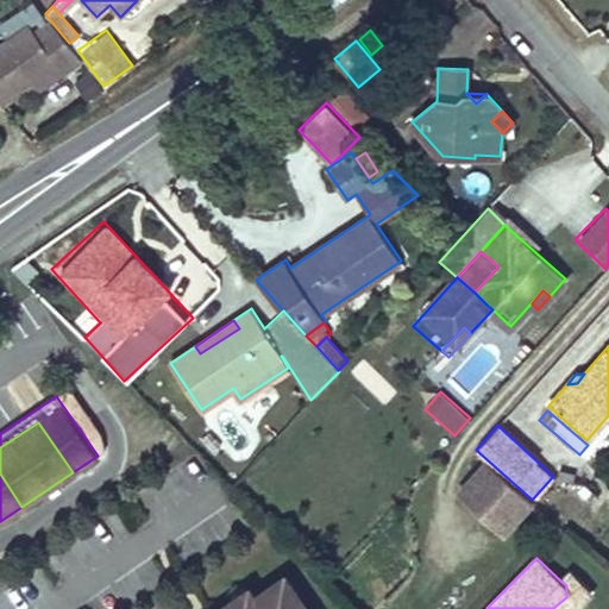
[(572,608),(590,590),(570,570),(560,581),(566,585),(566,597),(554,608),(572,608)]
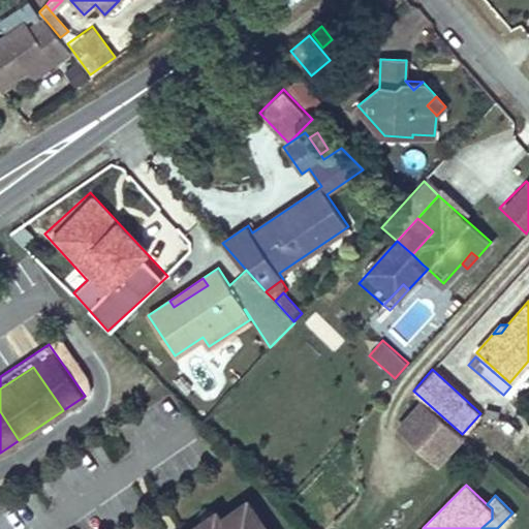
[(267,528),(247,500),(221,518),(219,515),(208,523),(206,519),(192,528),(193,528),(267,528)]
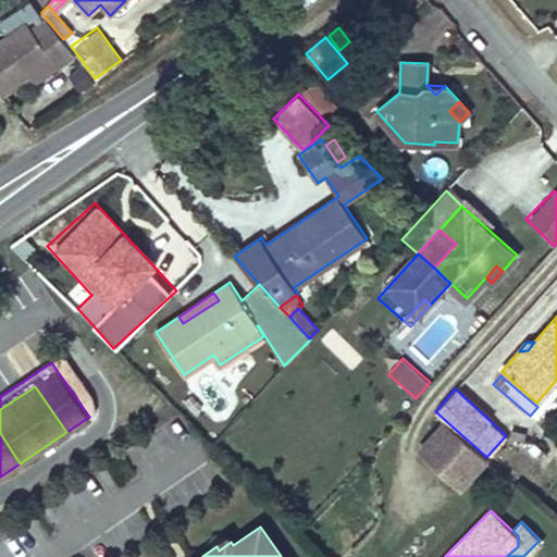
[(219,551),(231,542),(227,539),(217,546),(219,551)]
